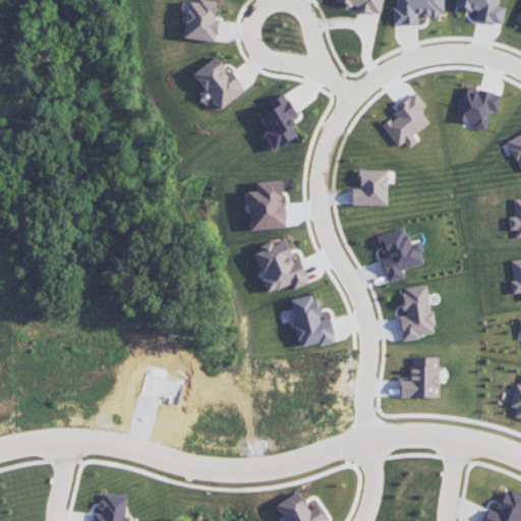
[(217,2),(195,0),(188,0),(185,38),(217,42),(219,19),(215,18),(217,2)]
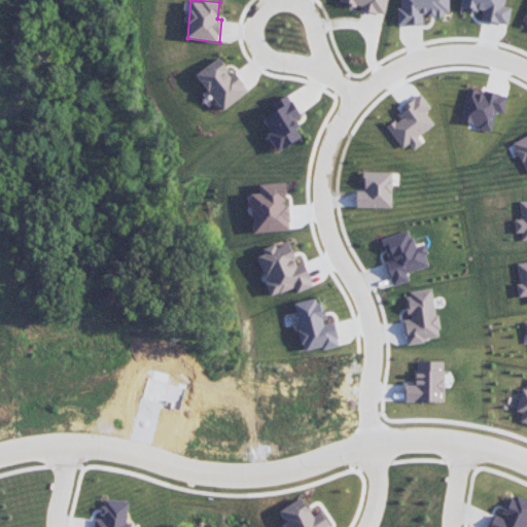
[(340,0),(340,2),(361,6),(360,10),(385,15),(387,0),(340,0)]
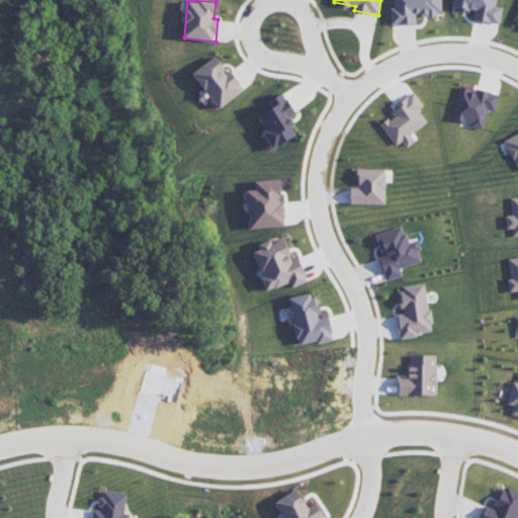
[(392,0),(393,24),(416,24),(416,15),(441,15),(441,0),(392,0)]
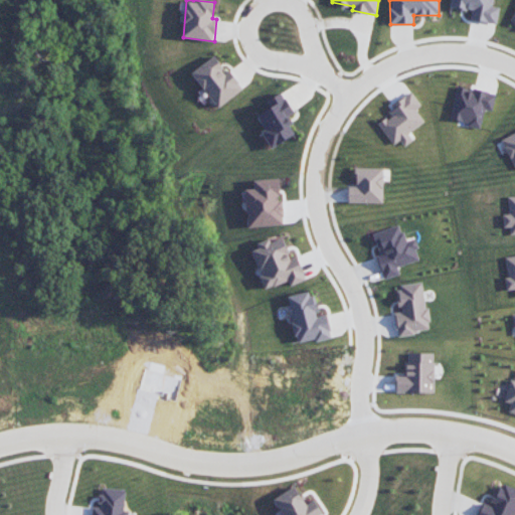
[(497,24),(500,7),(493,6),(493,0),(451,0),(450,7),(472,11),(471,20),(497,24)]
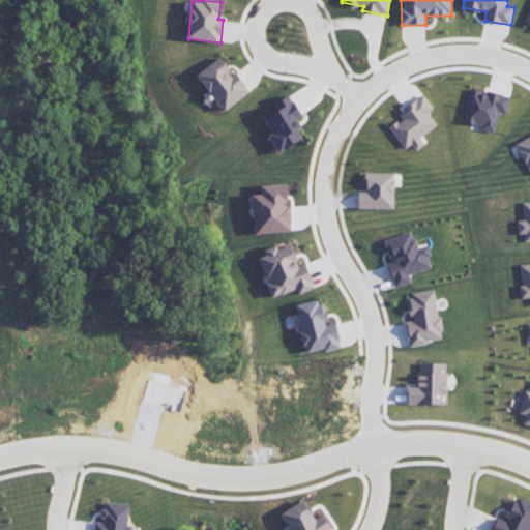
[(251,94),(237,71),(232,75),(223,58),(199,72),(223,111),(251,94)]
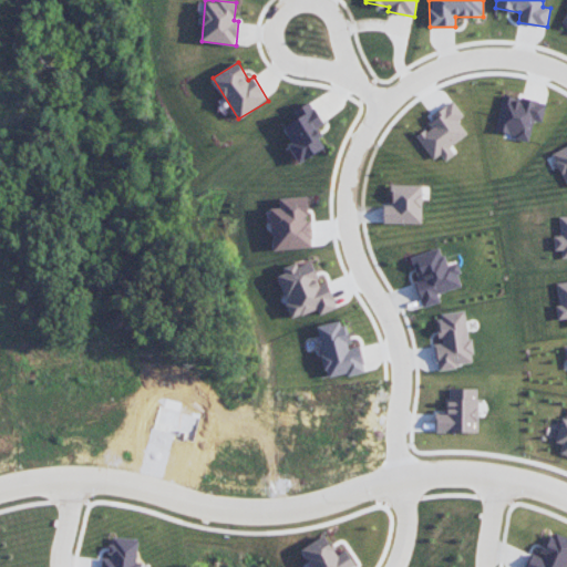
[(529,140),(534,121),(542,122),(546,104),(503,94),(495,133),(529,140)]
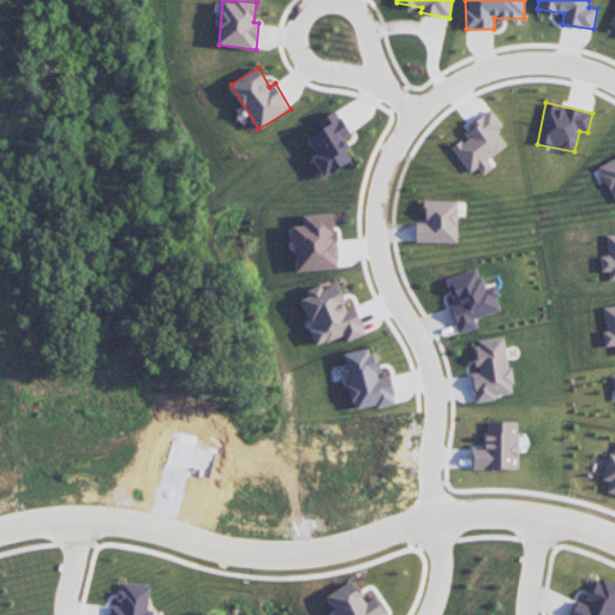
[(353,160),(341,141),(351,135),(336,111),(320,120),(323,129),(308,138),(317,155),(312,157),(324,177),(353,160)]
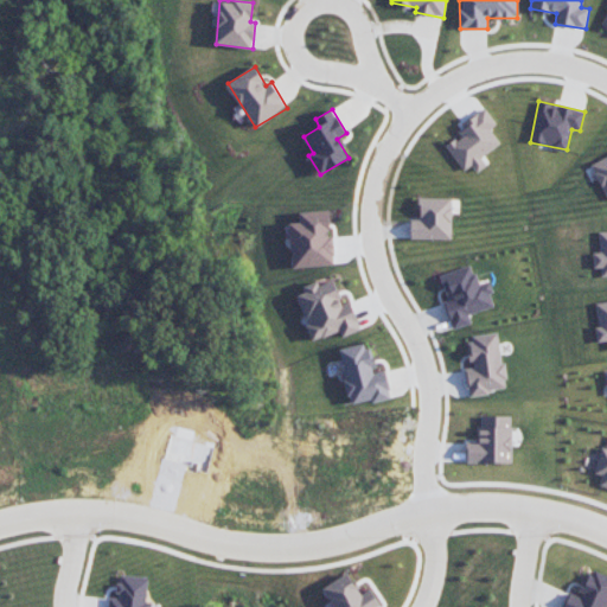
[(500,145),(490,129),(496,125),(486,109),(457,128),(461,136),(447,146),(462,171),(472,166),(477,173),(486,166),(480,158),(500,145)]
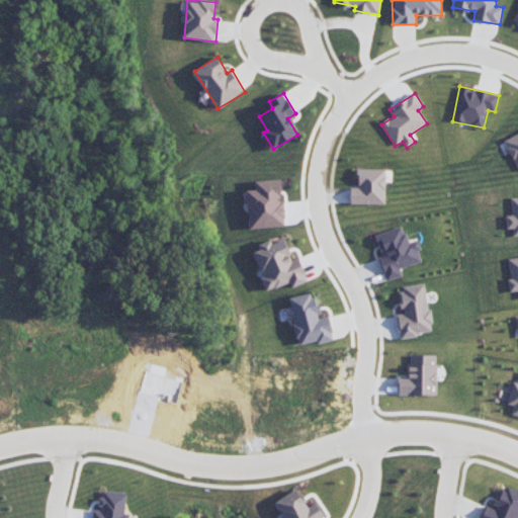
[(517,134),(504,142),(517,168),(517,134)]
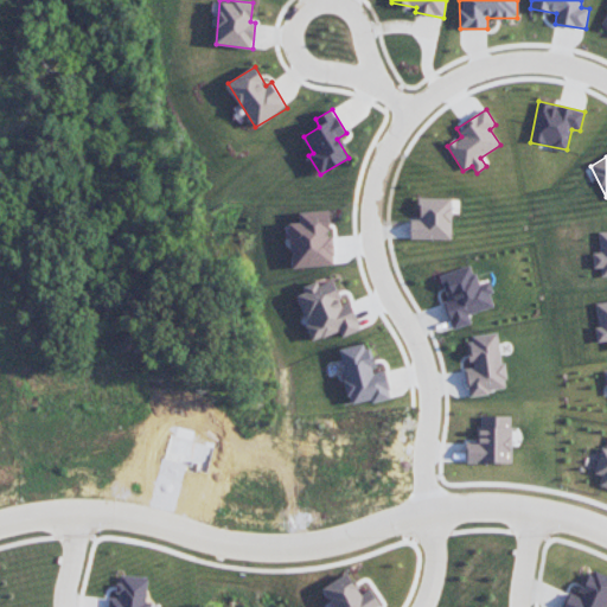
[(452,199),(419,198),(419,221),(411,219),(410,240),(452,241),(452,199)]
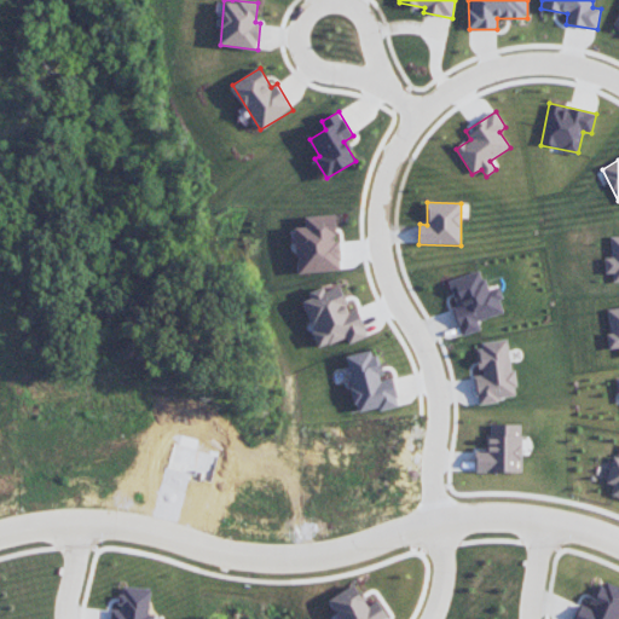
[(341,271),(340,242),(336,242),(335,215),(306,217),(306,227),(296,227),(298,272),(341,271)]
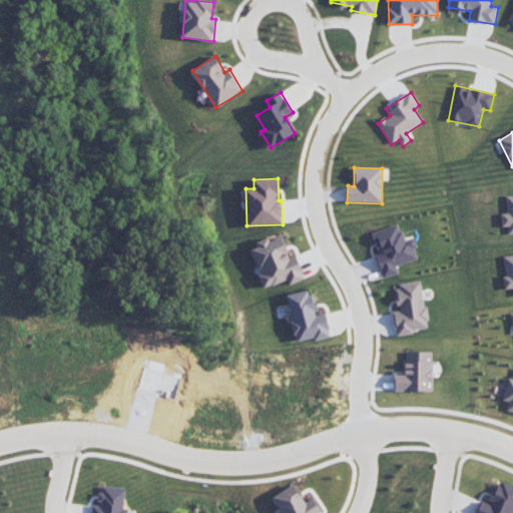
[(512,233),(512,194),(506,195),(507,213),(501,213),(502,226),(507,226),(508,233),(512,233)]
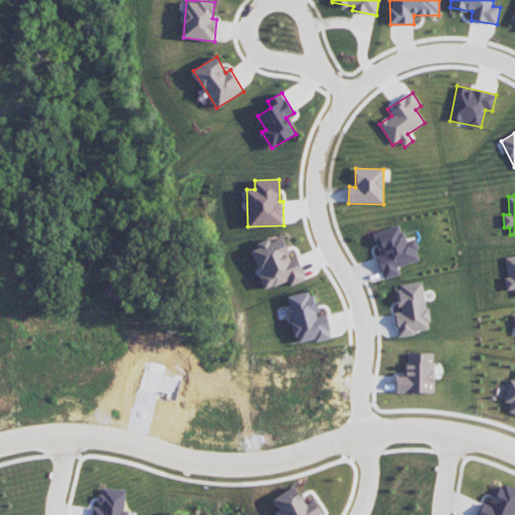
[(420,261),(413,238),(404,241),(400,225),(373,233),(379,255),(376,256),(383,280),(399,275),(397,267),(420,261)]
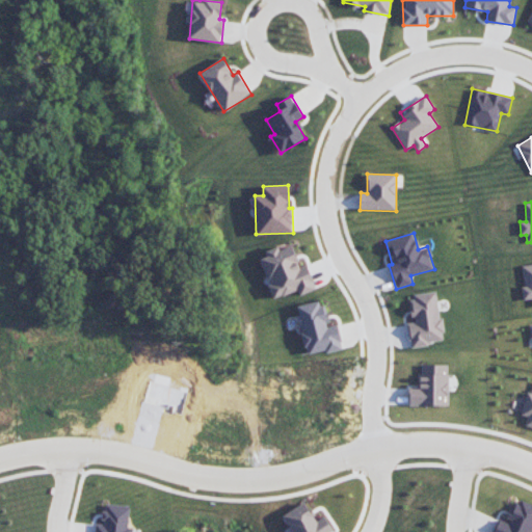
[(315,291),(309,265),(299,268),(293,246),(278,250),(277,247),(266,250),(268,257),(262,259),(272,298),(298,291),(299,295),(315,291)]
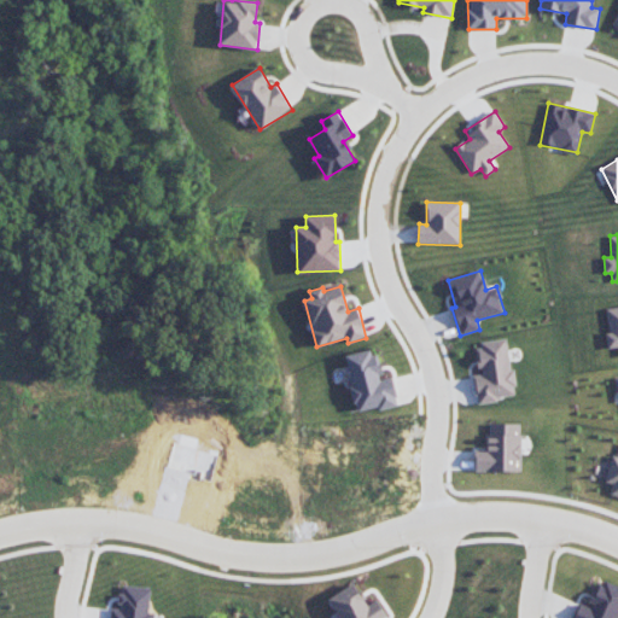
[(617,305),(605,308),(608,349),(617,348),(617,305)]
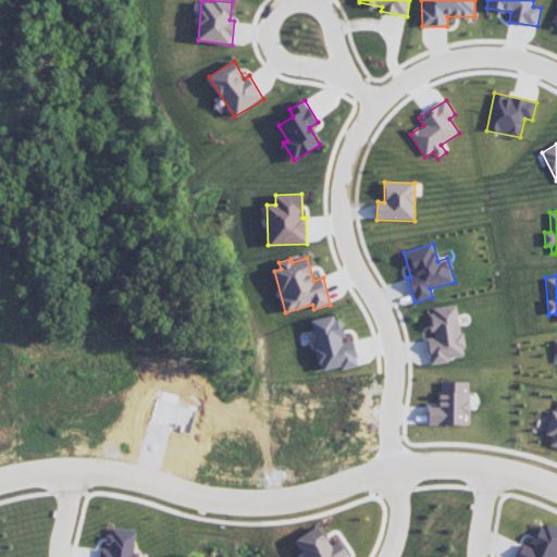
[(458,306),(429,309),(433,337),(426,338),(429,362),(465,358),(458,306)]
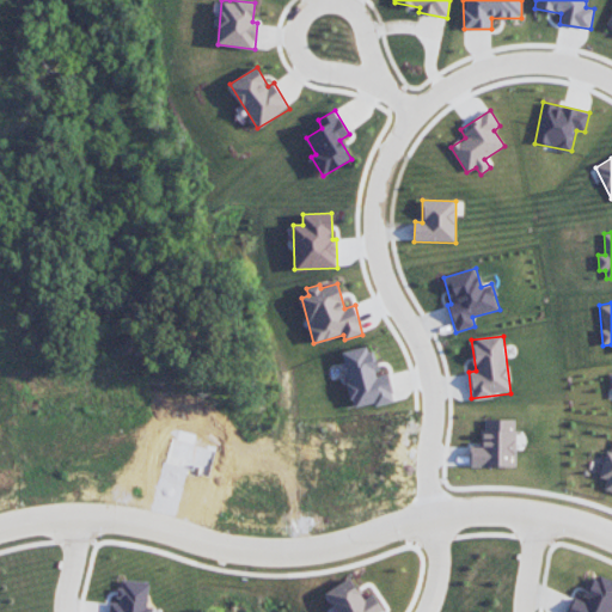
[(343,353),(353,409),(393,402),(387,374),(379,375),(373,347),(343,353)]
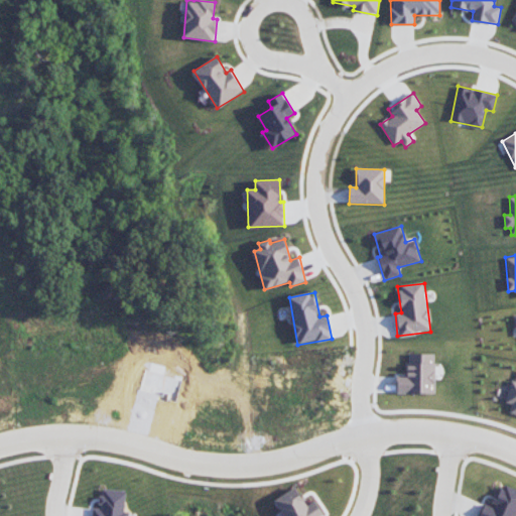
[(396,393),(434,394),(435,354),(407,354),(406,376),(396,376),(396,393)]
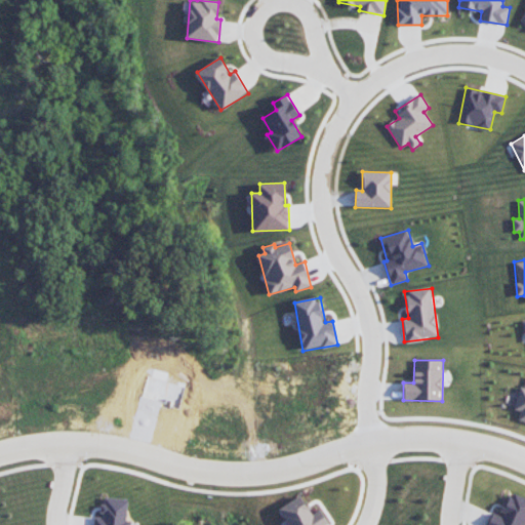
[(524,386),(520,386),(515,409),(520,411),(518,420),(524,421),(524,386)]
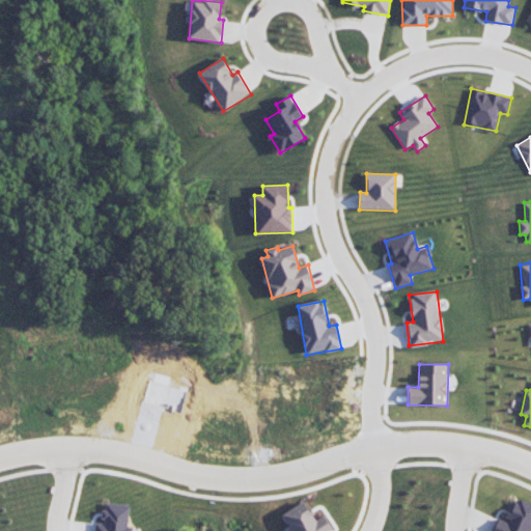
[(530,530),(530,503),(516,498),(507,522),(497,519),(492,530),(530,530)]
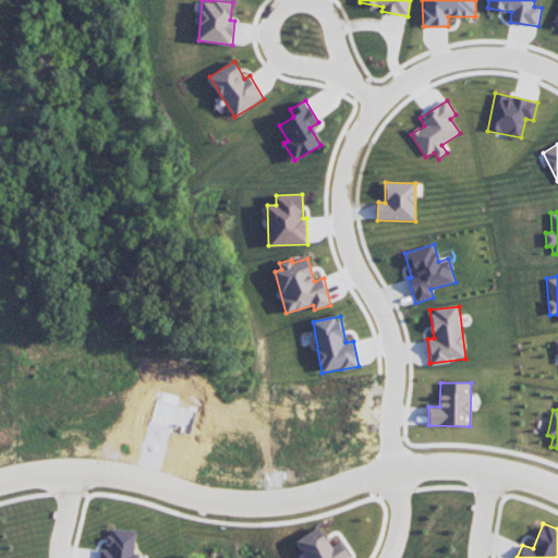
[(136,531),(110,530),(109,550),(100,549),(99,557),(138,557),(138,553),(135,553),(136,531)]
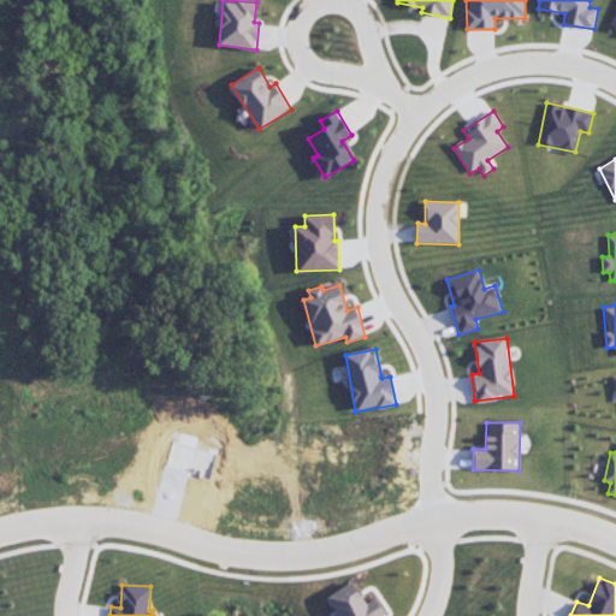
[(329,598),(336,610),(344,605),(349,615),(348,615),(384,615),(374,600),(365,605),(351,585),(329,598)]
